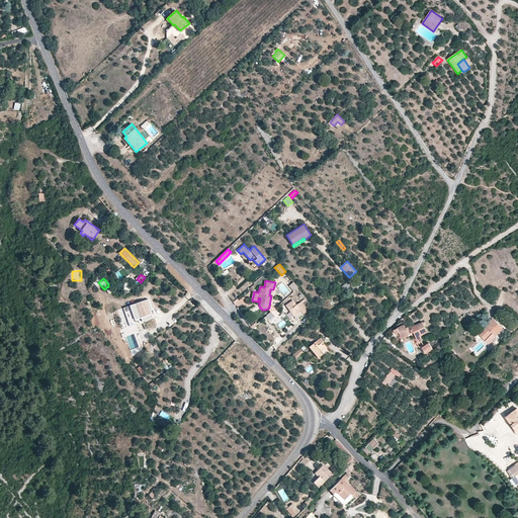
[(298,287),(294,282),(289,286),(293,291),(298,287)]
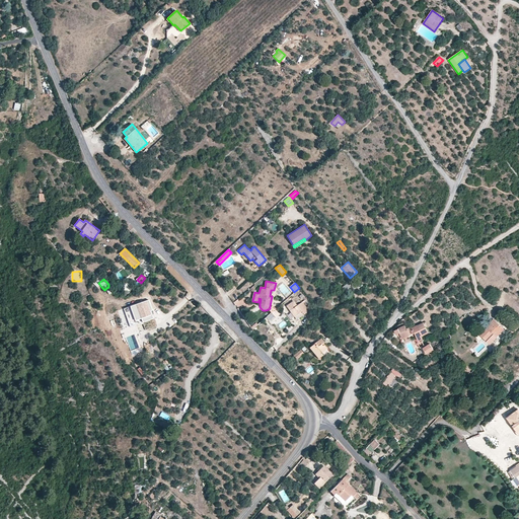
[(113,292),(110,289),(108,288),(105,290),(107,293),(109,295),(113,299),(116,296),(113,292)]
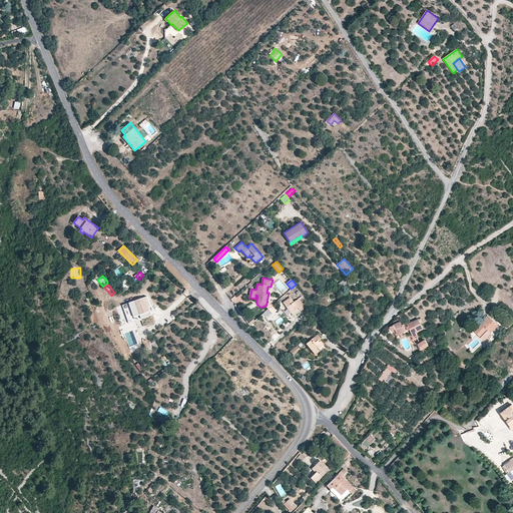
[(306,308),(302,303),(305,301),(302,297),(287,307),(291,314),(299,309),(301,311),(306,308)]
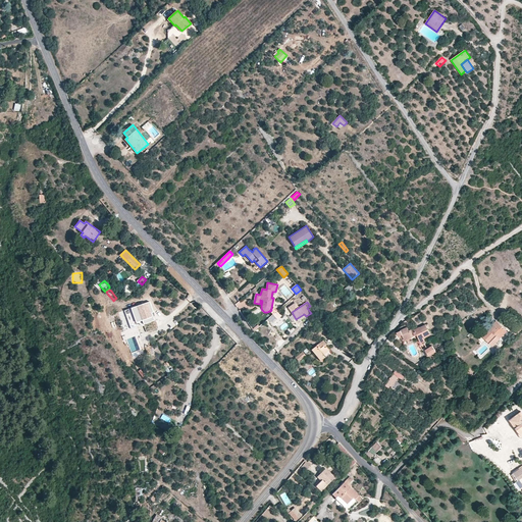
[(153,312),(150,303),(137,307),(142,320),(143,325),(155,321),(154,317),(153,317),(152,313),(153,312)]
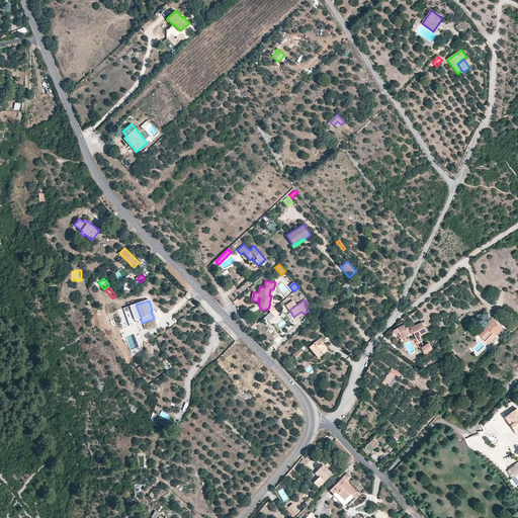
[(141,318),(136,305),(131,307),(135,320),(141,318)]
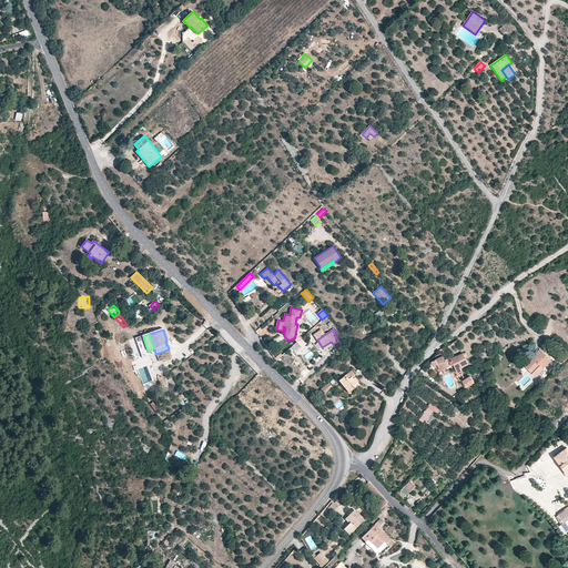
[(298,335),(294,338),(297,343),(293,346),(298,352),(306,344),(298,335)]
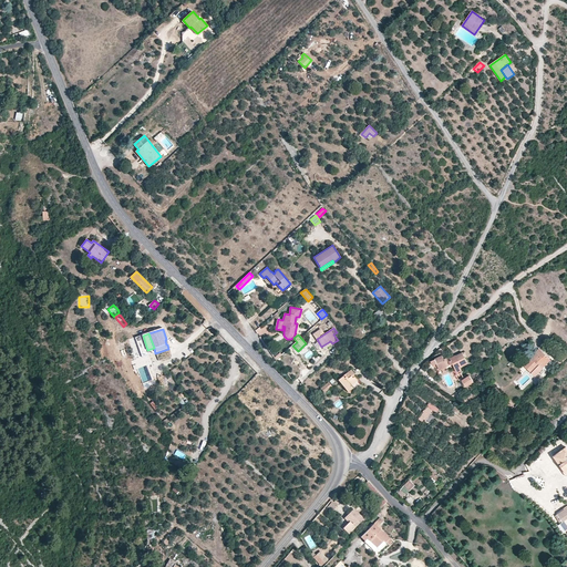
[(550,360),(539,348),(536,351),(523,364),(532,373),(533,372),(539,364),(543,368),(550,360)]
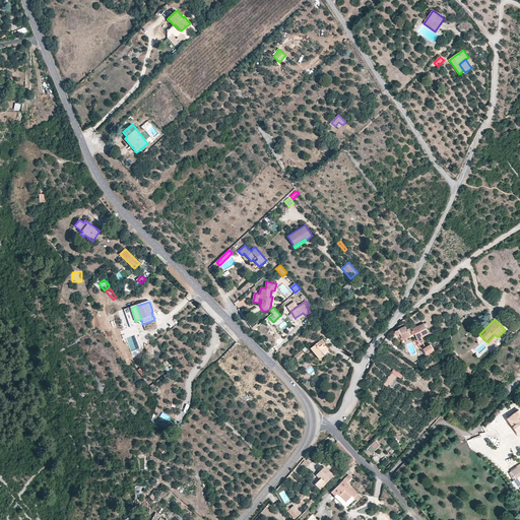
[(411,329),(411,327),(407,329),(405,326),(395,331),(397,335),(400,333),(403,340),(410,336),(410,335),(413,334),(414,333),(420,344),(426,341),(424,336),(430,334),(424,323),(418,326),(417,325),(411,329)]
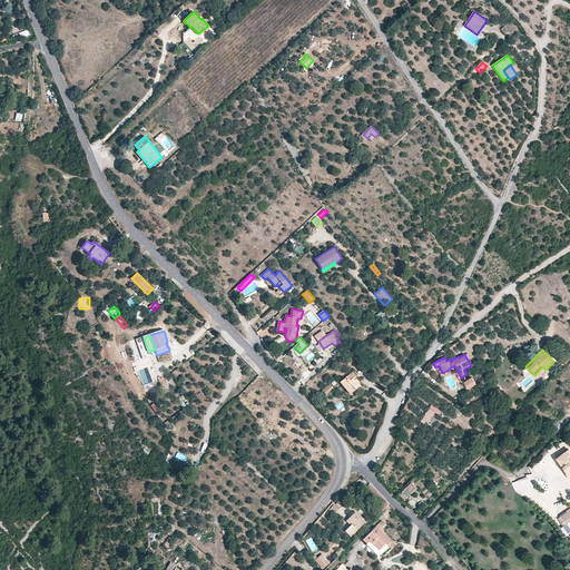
[(546,370),(542,366),(536,374),(538,376),(539,376),(540,376),(546,370)]
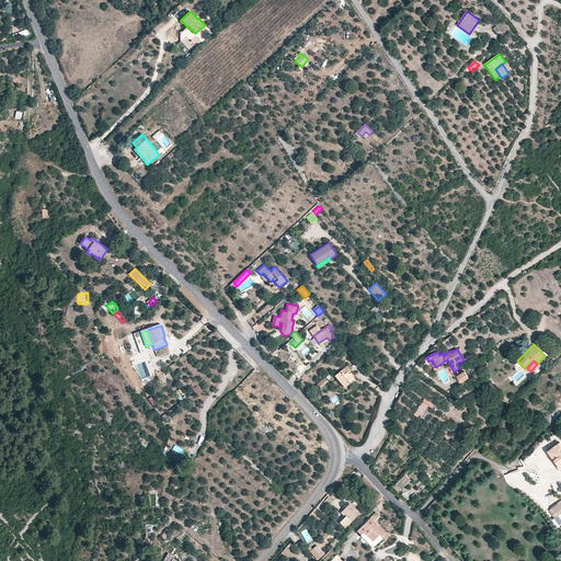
[(347,381),(354,377),(351,373),(348,374),(347,373),(351,370),(347,366),(334,376),(344,388),(350,384),(347,381)]
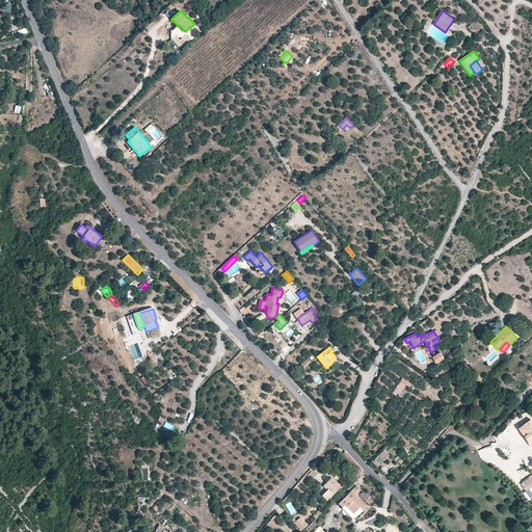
[(445,358),(441,353),(433,357),(437,363),(445,358)]
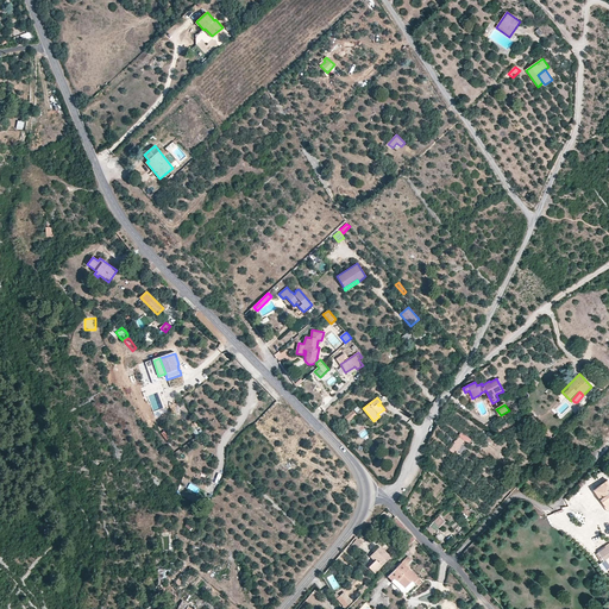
[(349,422),(357,415),(353,410),(344,416),(349,422)]
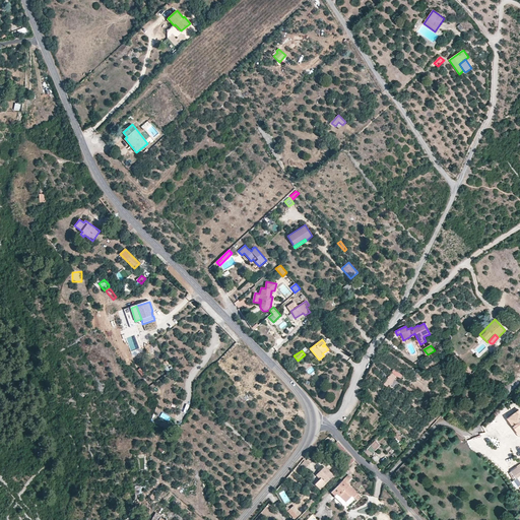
[(401,379),(403,375),(393,370),(387,382),(392,385),(397,376),(401,379)]
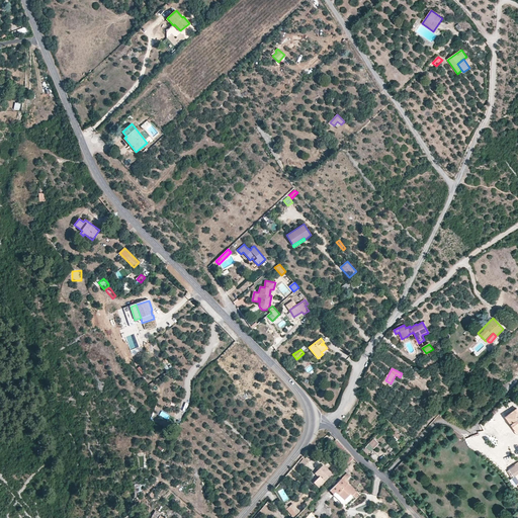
[(517,408),(505,417),(511,425),(511,424),(517,432),(517,431),(517,408)]
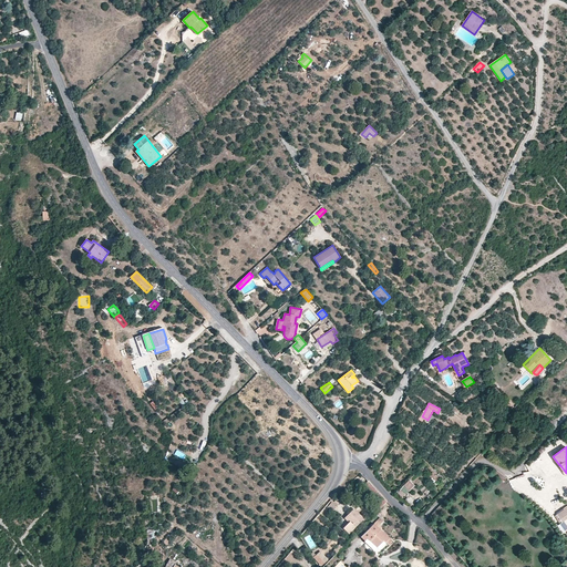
[(404,486),(410,492),(415,485),(411,481),(404,486)]
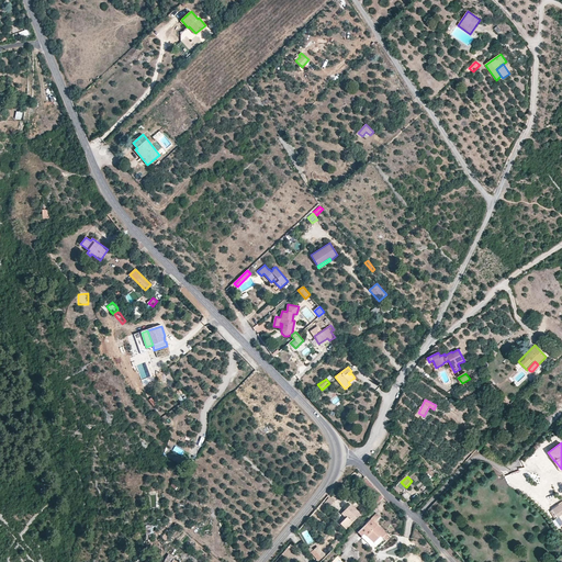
[(561,514),(561,503),(552,509),(558,517),(561,514)]
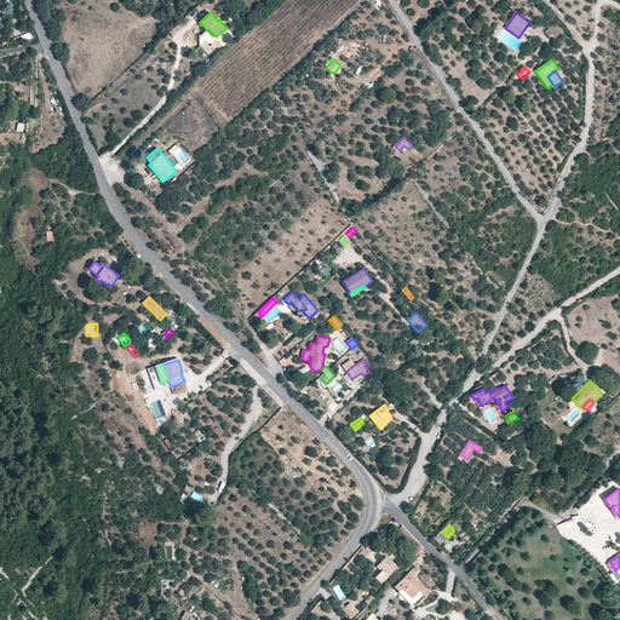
[(399,567),(388,556),(378,566),(383,570),(375,578),(383,585),(390,577),(390,575),(399,567)]
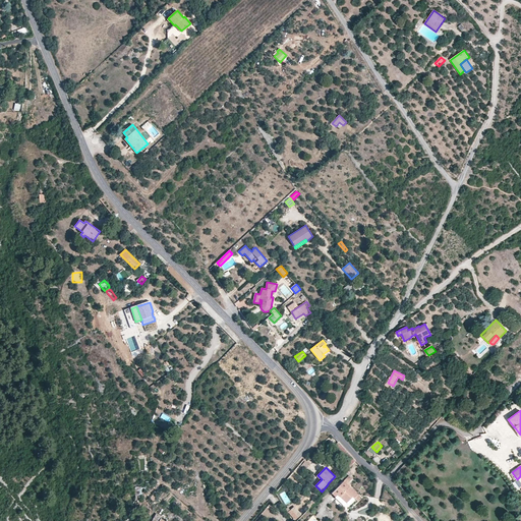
[(353,478),(349,475),(344,480),(347,484),(353,478)]
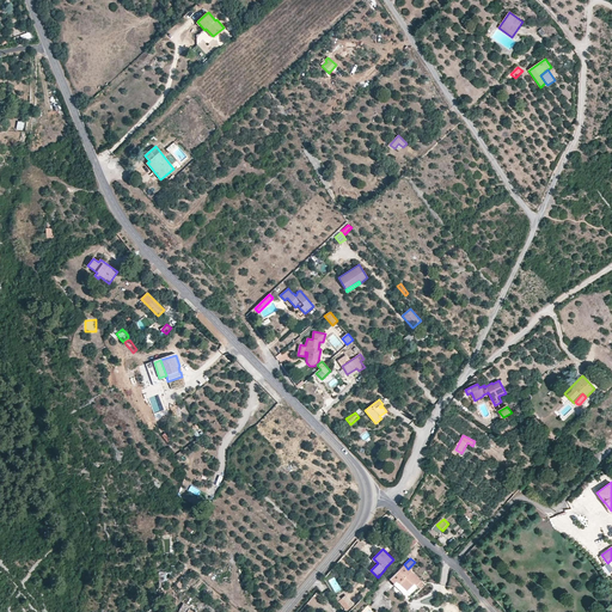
[(421,581),(408,569),(404,564),(390,580),(395,585),(397,582),(399,585),(399,583),(407,591),(414,583),(416,586),(421,581)]
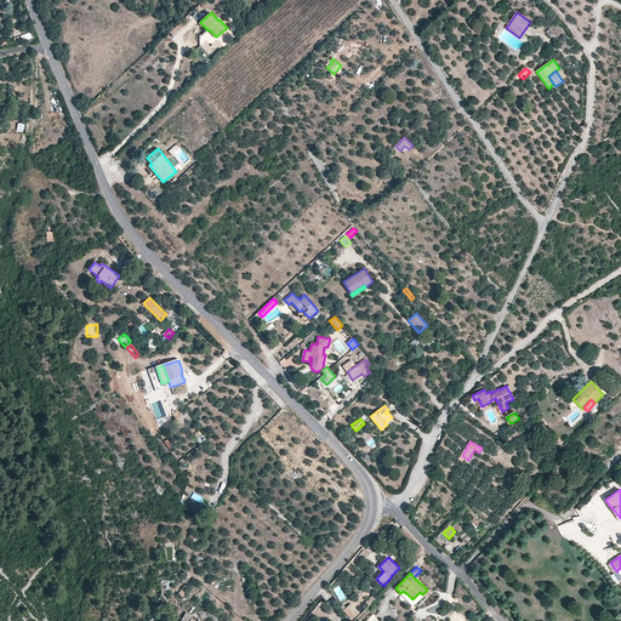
[(422,594),(420,592),(412,599),(405,592),(405,593),(403,591),(400,593),(414,605),(423,594),(422,594)]
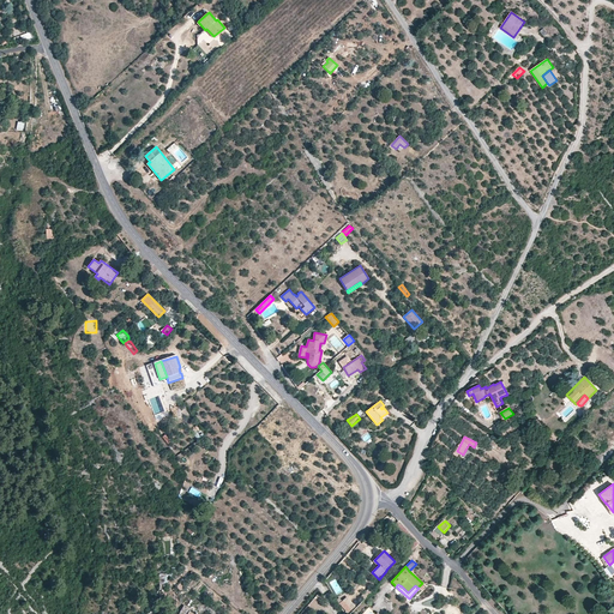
[(373,591),(369,588),(361,596),(365,600),(373,591)]
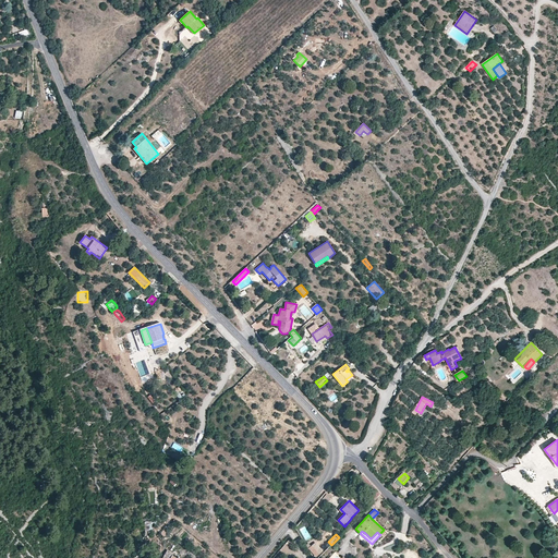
[(316,543),(310,548),(316,557),(323,552),(316,543)]
